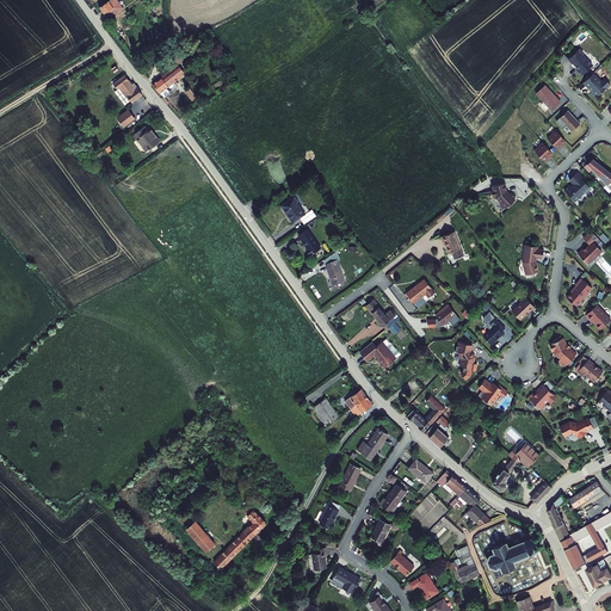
[(122,5),(118,0),(111,0),(102,7),(104,11),(105,13),(106,13),(116,7),(116,8),(122,5)]
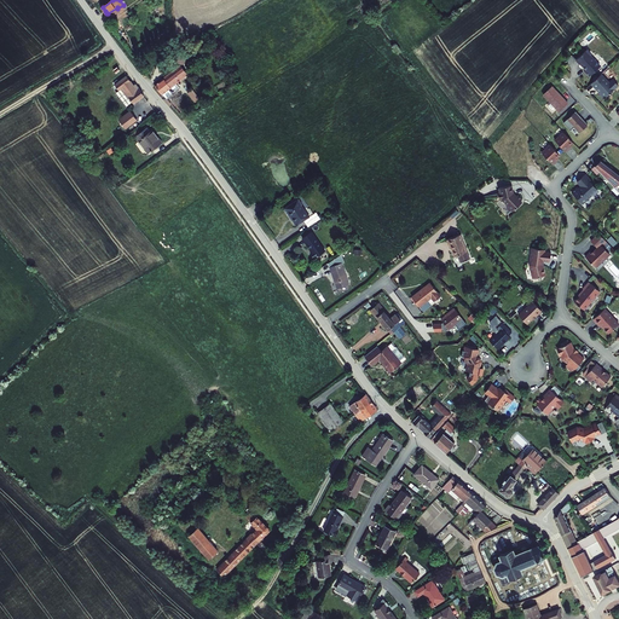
[(126,7),(123,5),(117,9),(117,7),(108,13),(111,17),(126,7)]
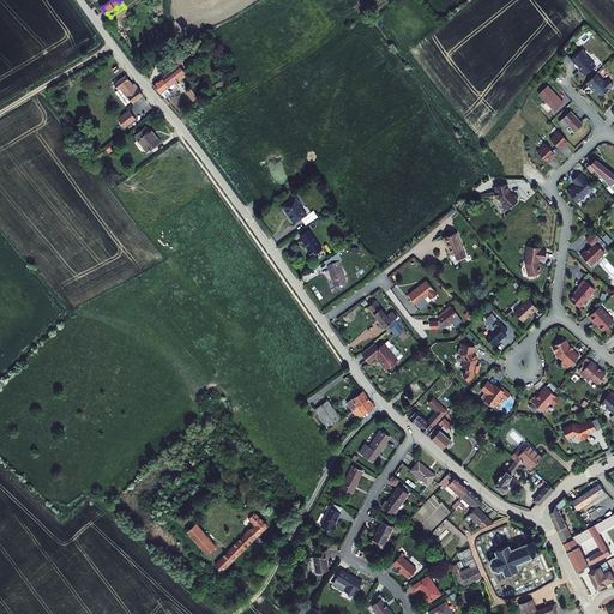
[(588,52),(583,47),(572,58),(577,61),(583,67),(582,68),(587,73),(596,65),(596,62),(587,52),(588,52)]
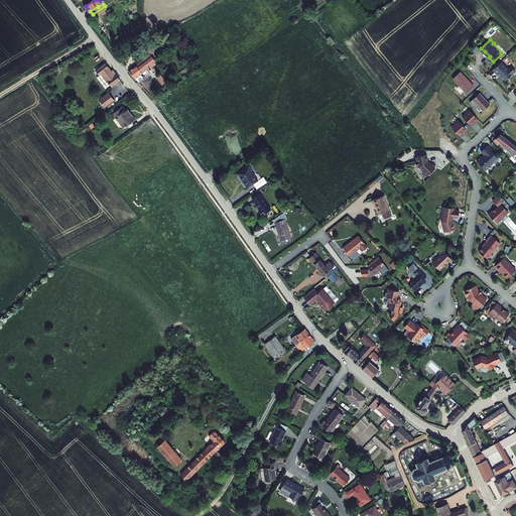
[(150,49),(154,55),(160,51),(156,45),(150,49)]
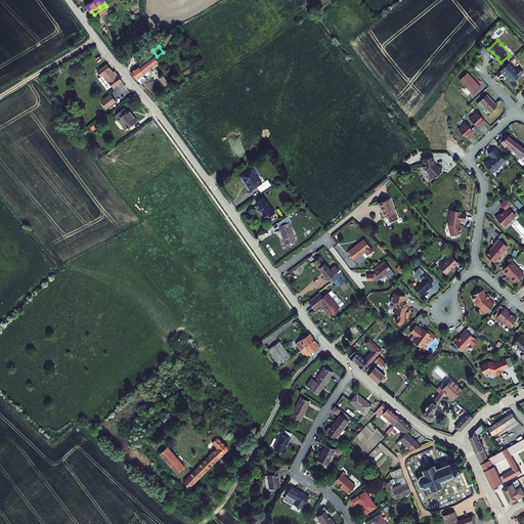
[(134,72),(139,79),(141,81),(143,83),(148,80),(148,78),(146,75),(162,64),(157,56),(134,72)]
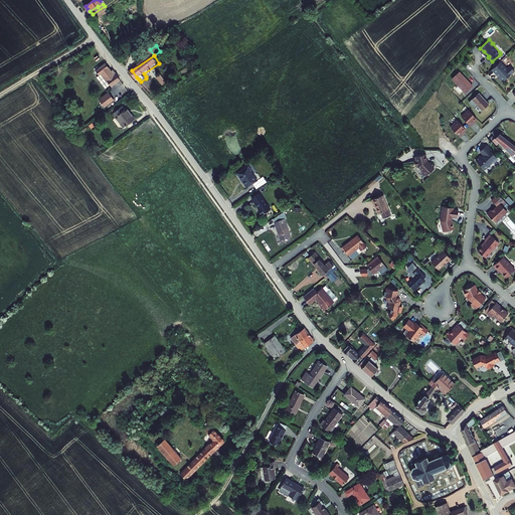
[(509,66),(502,59),(493,68),(498,72),(500,74),(500,75),(504,80),(514,69),(514,67),(511,63),(509,66)]
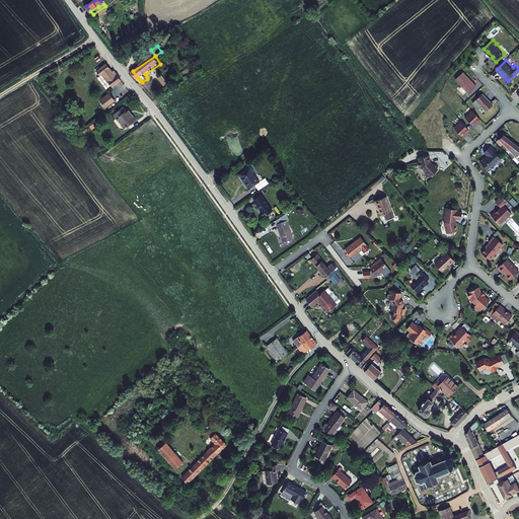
[(113,86),(123,80),(120,76),(116,71),(115,72),(109,64),(99,71),(102,75),(104,74),(113,86)]
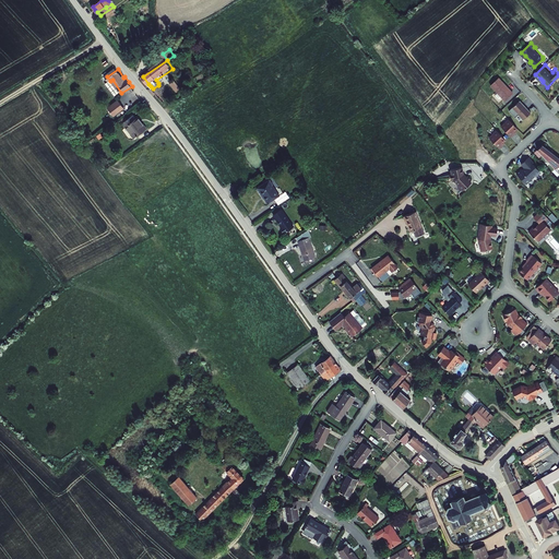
[(491,81),(507,98),(515,91),(499,73),(491,81)]
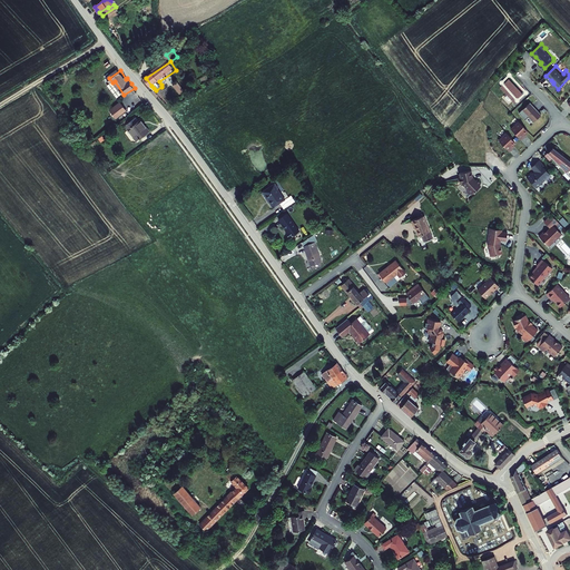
[(176,87),(183,97),(186,94),(179,85),(176,87)]
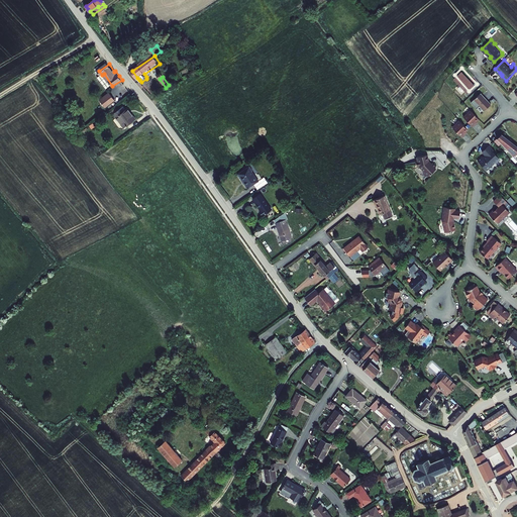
[(105,107),(115,100),(110,93),(100,99),(105,107)]
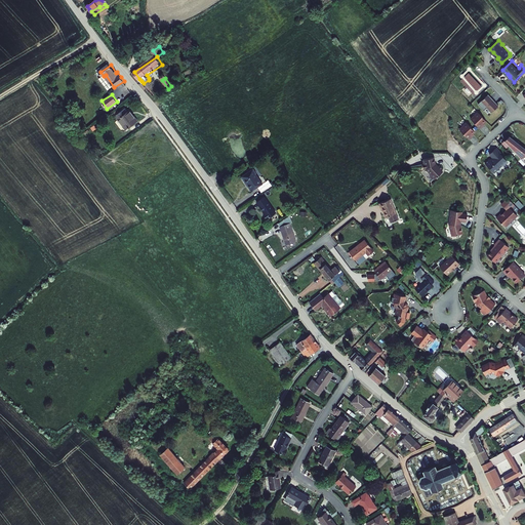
[(498,106),(488,94),(478,105),(484,110),(486,108),(491,113),(498,106)]
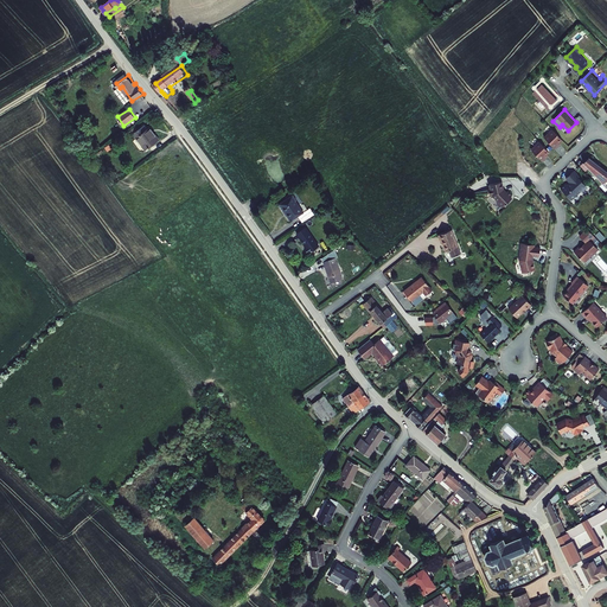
[(133,134),(136,138),(148,129),(145,126),(133,134)]
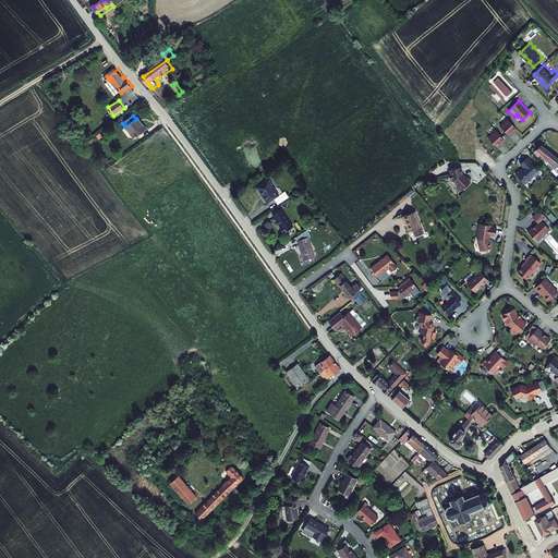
[(510,117),(502,123),(512,134),(516,131),(514,130),(517,129),(519,126),(510,117)]
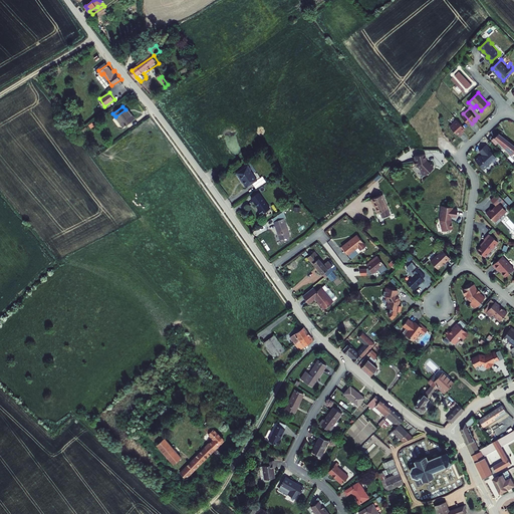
[(125,109),(115,116),(123,126),(135,119),(126,108),(125,109)]
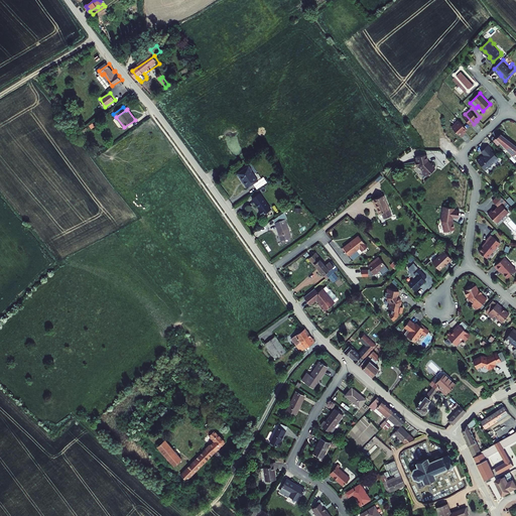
[(461,118),(454,125),(463,134),(466,131),(465,130),(467,129),(469,127),(461,118)]
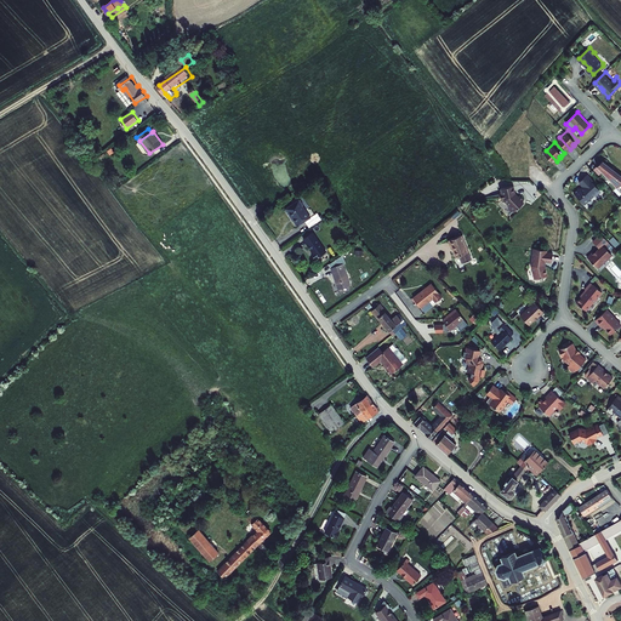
[(620,175),(603,160),(593,170),(598,175),(602,172),(616,187),(620,184),(620,175)]
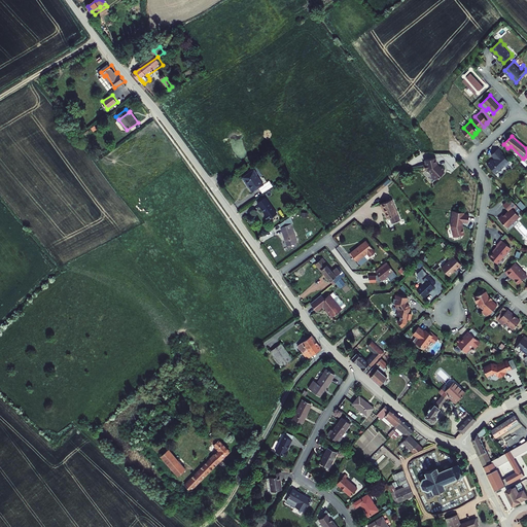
[(497,172),(506,164),(508,164),(511,162),(511,160),(499,146),(493,152),(497,156),(494,159),(494,157),(490,161),(489,162),(497,172)]
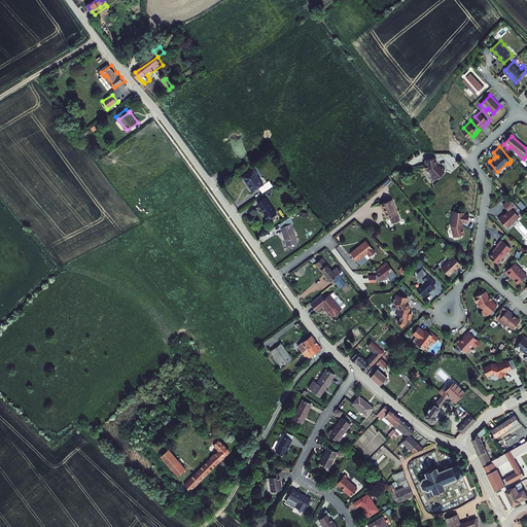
[(440,161),(438,156),(427,159),(428,163),(427,164),(428,169),(428,168),(430,168),(434,172),(434,174),(438,178),(441,178),(448,171),(446,169),(448,168),(444,164),(442,166),(440,164),(438,161),(440,161)]
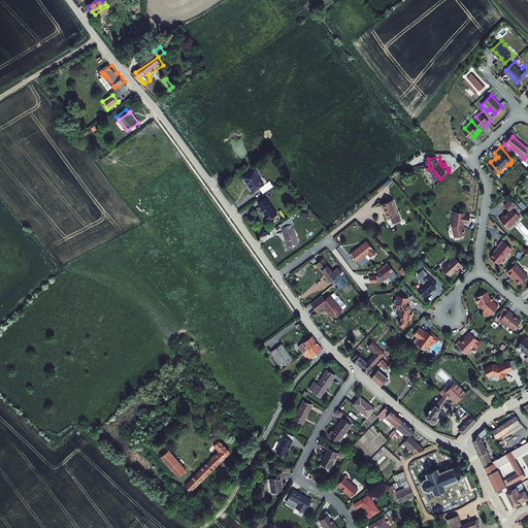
[(256,168),(245,176),(256,190),(261,186),(265,182),(256,168)]
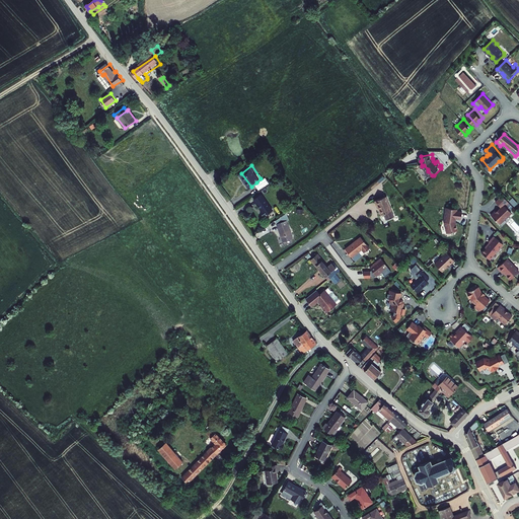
[(256,182),(262,189),(272,181),(267,174),(261,178),(256,182)]
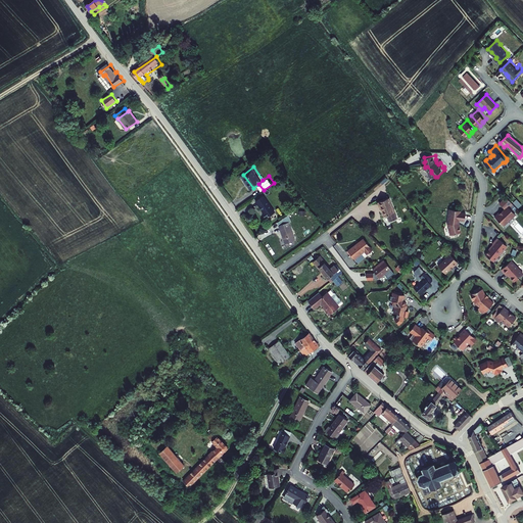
[(267,193),(258,199),(267,210),(266,211),(270,217),(278,208),(267,193)]
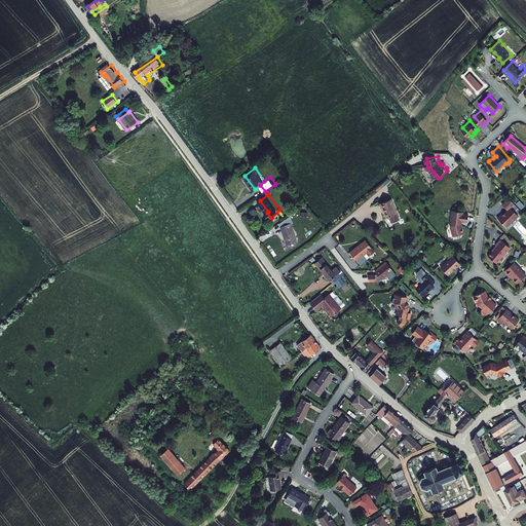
[(509,224),(516,218),(521,214),(513,205),(515,204),(516,205),(518,203),(512,196),(504,202),(510,209),(508,211),(505,213),(504,212),(500,216),(504,222),(505,221),(509,224)]
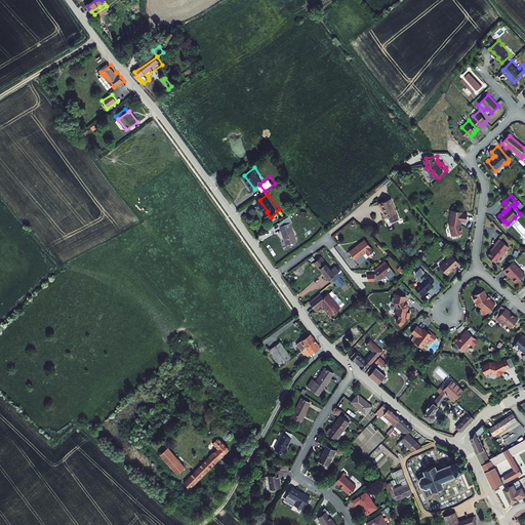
[(397,212),(391,198),(380,202),(387,216),(397,212)]
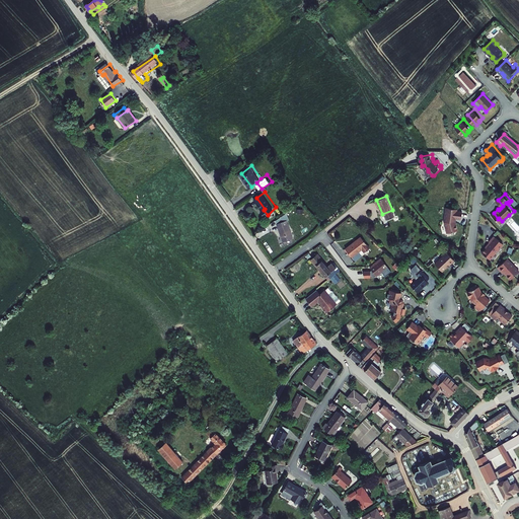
[(451,231),(461,228),(459,219),(459,216),(464,217),(465,209),(460,209),(460,207),(449,206),(447,220),(451,231)]
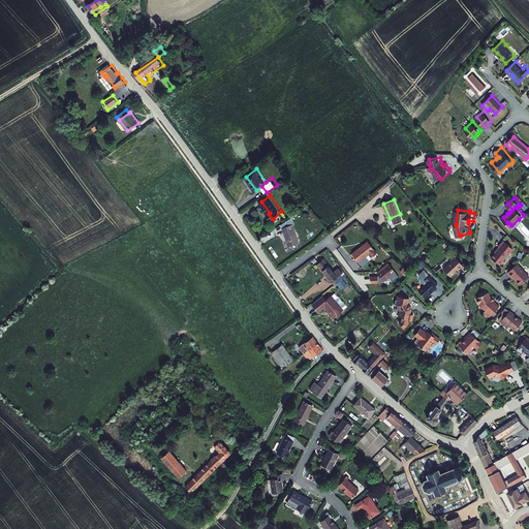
[(293,223),(284,227),(291,245),(301,241),(293,223)]
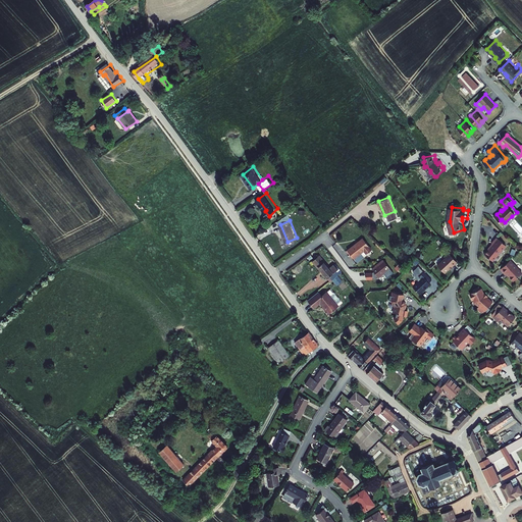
[(492,256),(496,259),(509,244),(500,236),(494,242),(496,243),(487,252),(490,255),(490,256),(492,257),(492,256)]
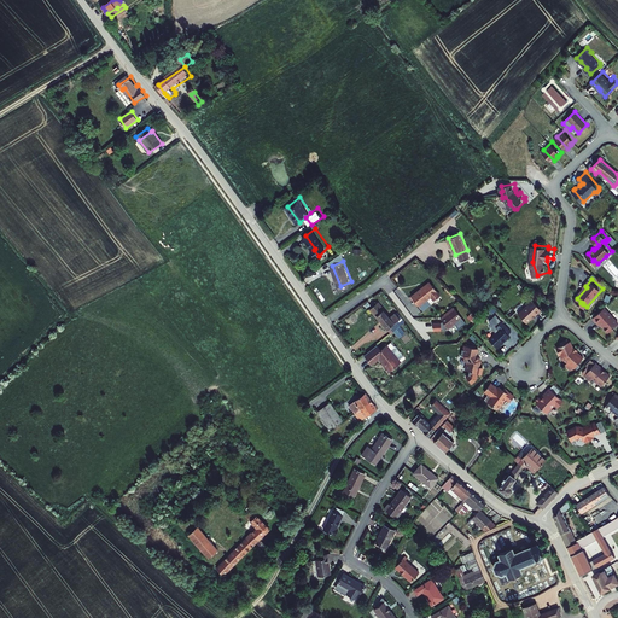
[(414,295),(421,305),(421,304),(425,308),(443,295),(432,281),(414,295)]
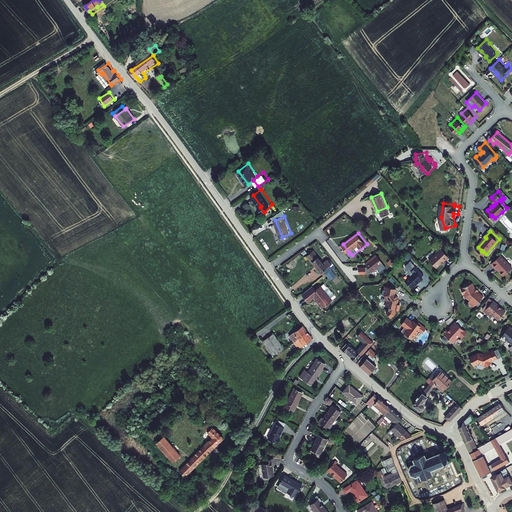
[(432,259),(439,267),(446,260),(446,261),(452,256),(444,248),(432,259)]
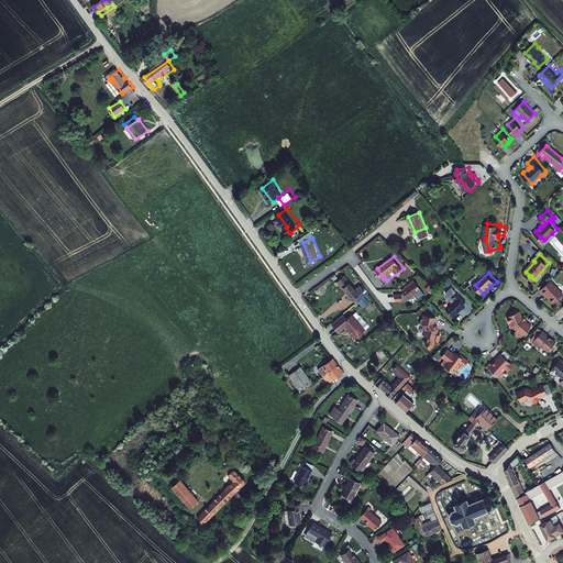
[(367,290),(364,286),(360,289),(349,276),(346,276),(345,275),(342,278),(343,279),(341,282),(360,304),(371,295),(367,290)]
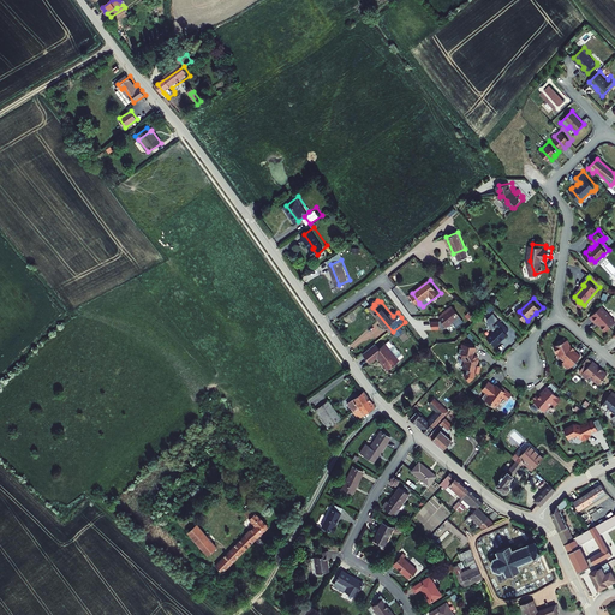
[(614,322),(614,315),(604,304),(593,315),(599,321),(601,320),(609,329),(614,322)]
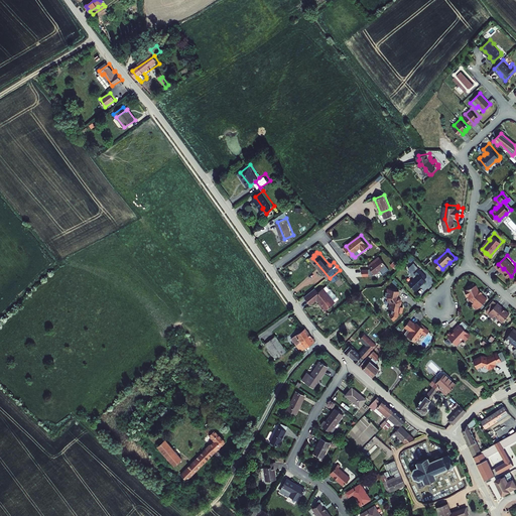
[(373,263),(370,266),(376,274),(381,270),(384,273),(389,269),(386,266),(387,265),(382,258),(377,261),(377,260),(373,263)]
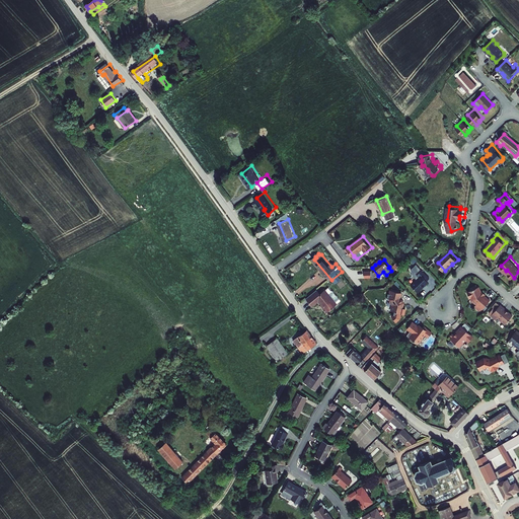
[(424,273),(414,283),(421,290),(426,285),(427,284),(428,284),(432,280),(424,273)]
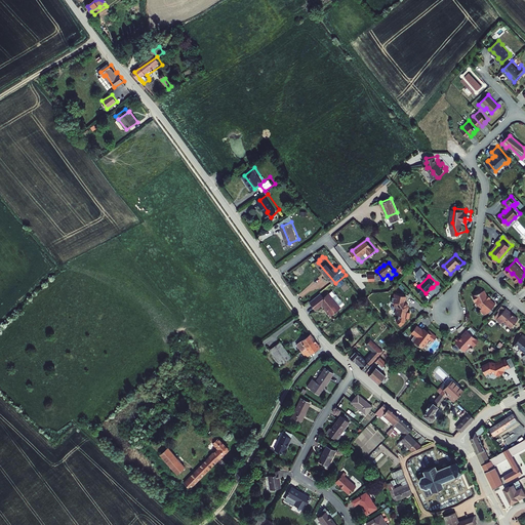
[(479,293),(474,295),(477,301),(478,300),(480,304),(484,308),(483,309),(483,311),(485,313),(486,312),(487,313),(488,312),(490,313),(498,303),(493,298),(493,297),(492,298),(489,296),(489,295),(489,294),(489,293),(487,290),(487,289),(485,290),(485,288),(481,290),(482,291),(480,292),(479,293)]
